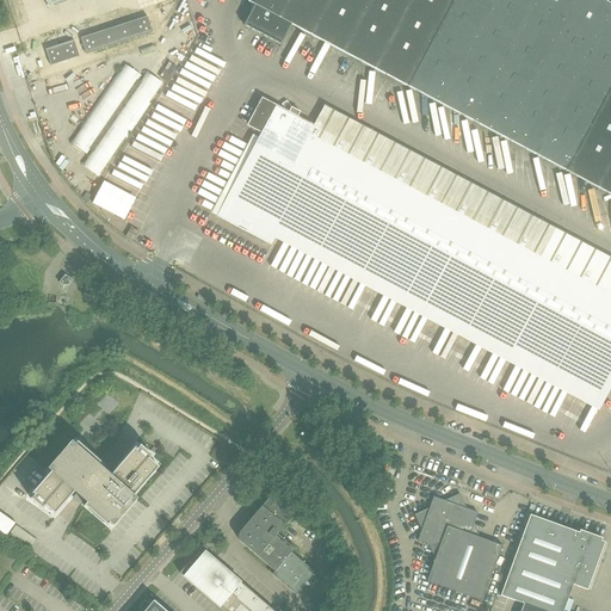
[(584,181),(610,195),(610,5),(602,0),(248,0),(248,1),(255,5),(245,25),(281,44),(290,25),(325,42),(371,68),(423,94),(497,134),(538,156),(584,181)]
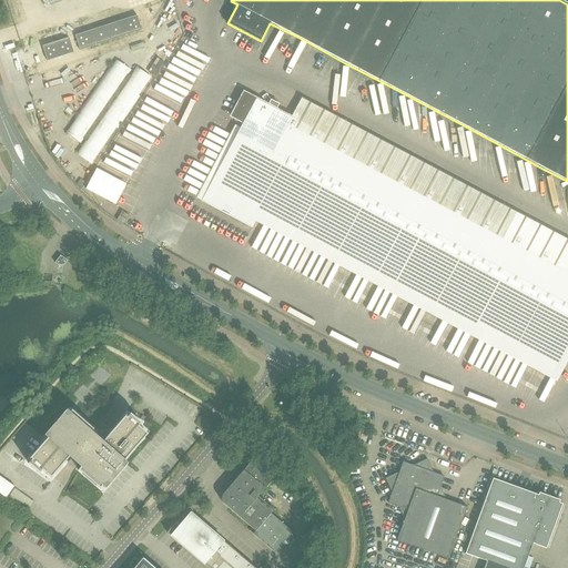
[(132,27),(142,22),(138,11),(128,14),(132,27)]
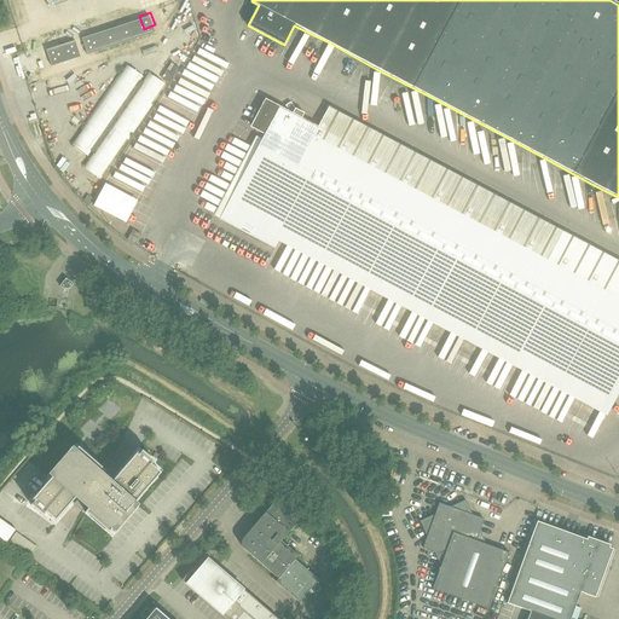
[(102,173),(109,163),(126,139),(128,140),(152,105),(150,104),(157,93),(122,70),(81,129),(84,131),(76,142),(81,144),(79,146),(84,150),(86,148),(94,154),(88,163),(102,173)]
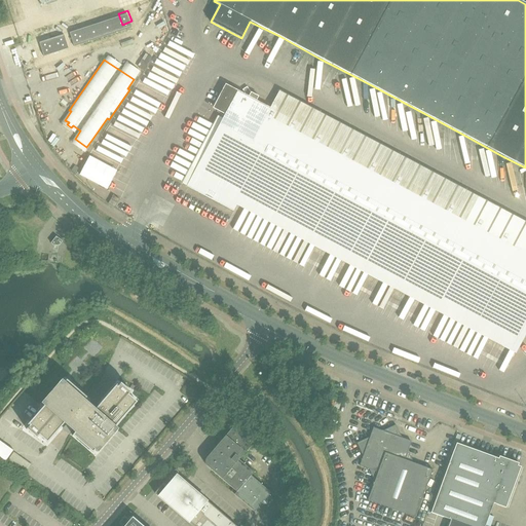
[(278,90),(269,109),(256,102),(258,97),(251,92),(250,92),(248,87),(243,89),(247,96),(246,97),(226,86),(214,108),(225,114),(187,186),(234,212),(240,199),(286,224),(327,246),(519,347),(525,333),(525,222),(493,204),(449,182),(406,158),(363,136),(278,90)]
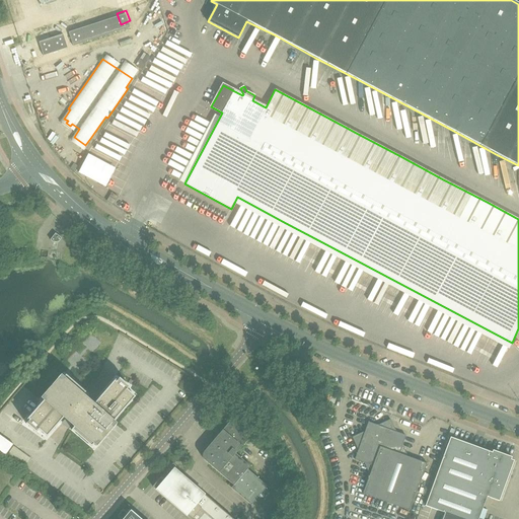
[(109,196),(106,201),(113,205),(117,200),(109,196)]
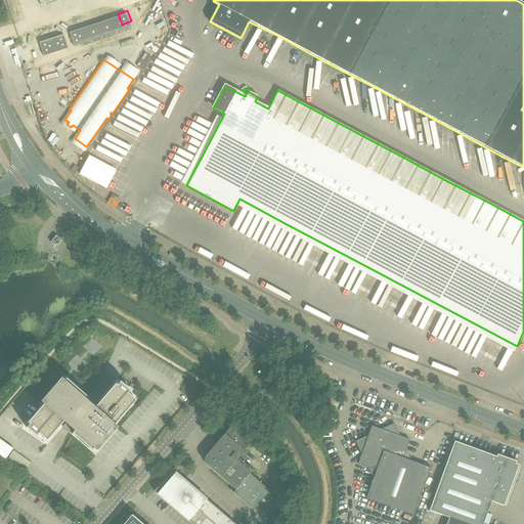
[(61,241),(56,235),(50,243),(53,245),(58,245),(61,241)]
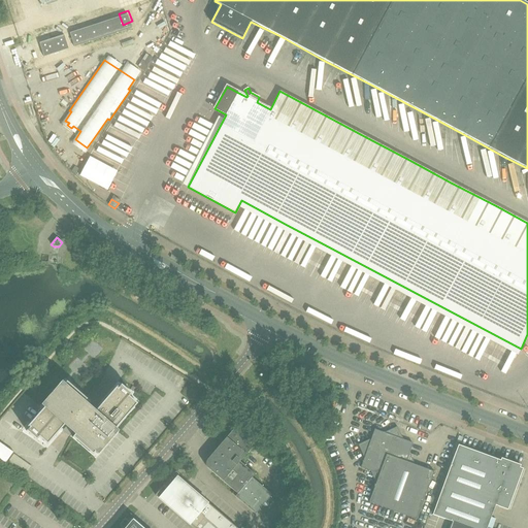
[(30,427),(27,431),(37,440),(39,437),(47,444),(66,423),(76,432),(73,437),(93,455),(95,452),(98,455),(119,431),(116,429),(137,403),(129,397),(132,394),(121,385),(118,389),(117,388),(94,413),(84,403),(87,399),(67,382),(64,385),(62,382),(41,405),(44,407),(29,426),(30,427)]
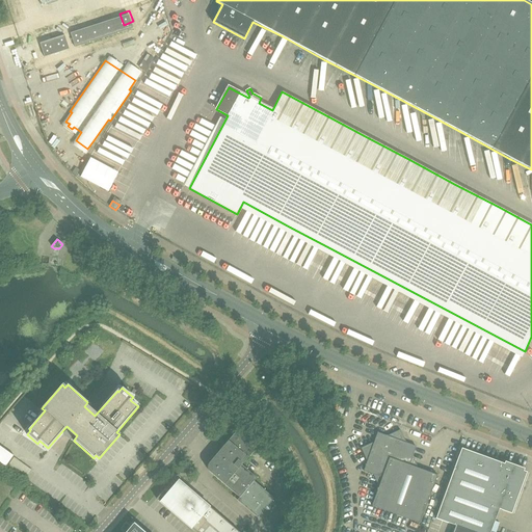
[(309,410),(313,405),(303,398),(299,404),(309,410)]
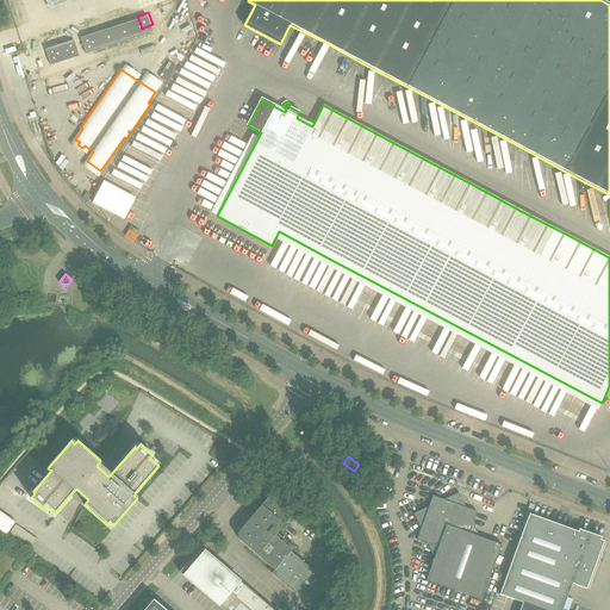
[(427,580),(431,582),(481,599),(500,545),(479,537),(472,523),(477,512),(466,509),(459,493),(443,500),(433,496),(429,508),(415,514),(421,529),(417,540),(428,543),(435,558),(427,580)]
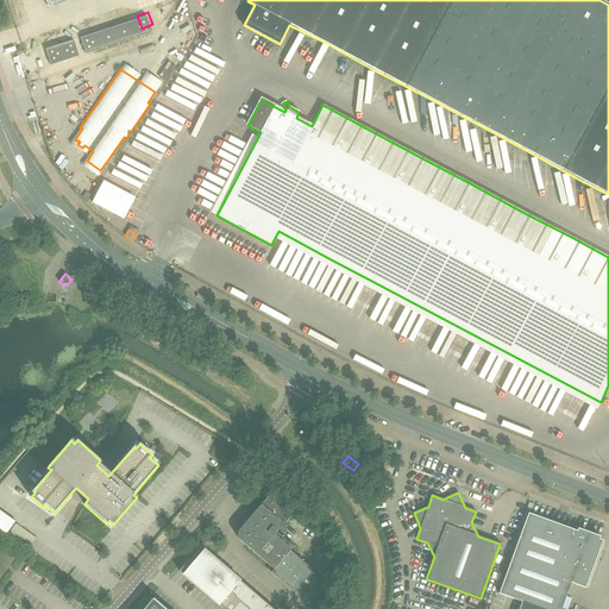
[(271,494),(257,509),(243,526),(245,528),(242,532),(240,533),(240,534),(240,535),(240,537),(240,538),(242,539),(245,542),(244,544),(270,566),(268,569),(295,592),(314,571),(290,551),(294,547),(277,532),(294,513),(271,494)]
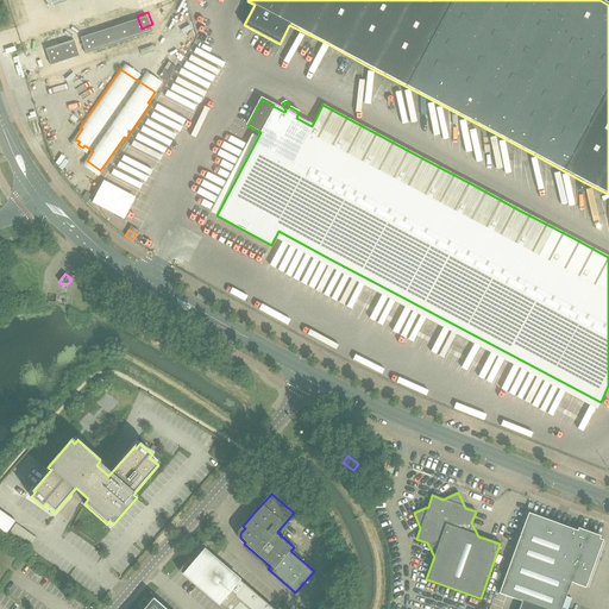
[(603,540),(602,540),(600,539),(601,537),(578,528),(577,531),(528,513),(498,594),(521,602),(542,608),(562,608),(571,583),(585,589),(603,540)]
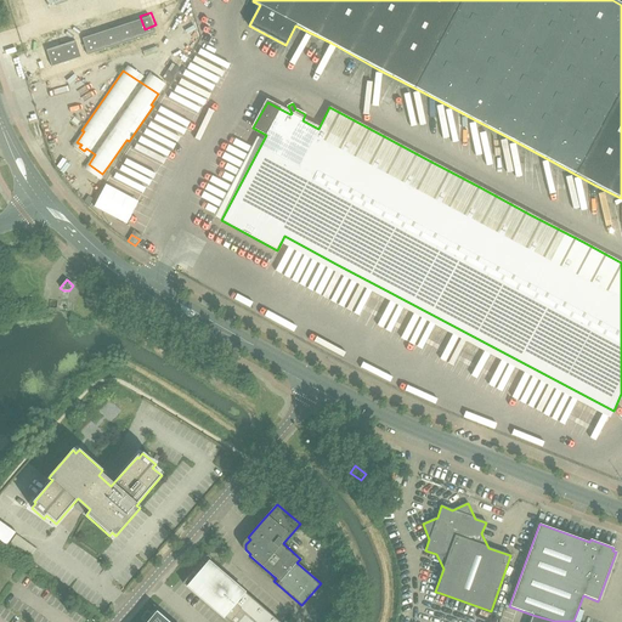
[(182,583),(228,621),(278,621),(209,561),(197,576),(193,572),(193,571),(182,583)]
